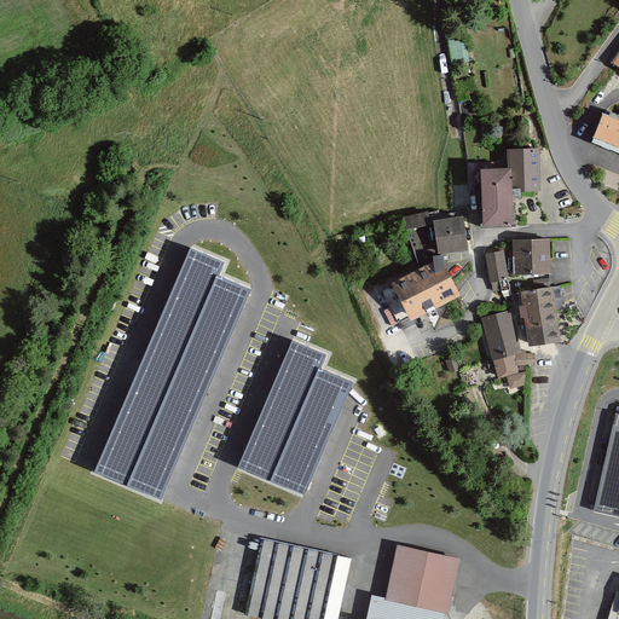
[(452,62),(468,59),(466,38),(450,40),(452,62)]
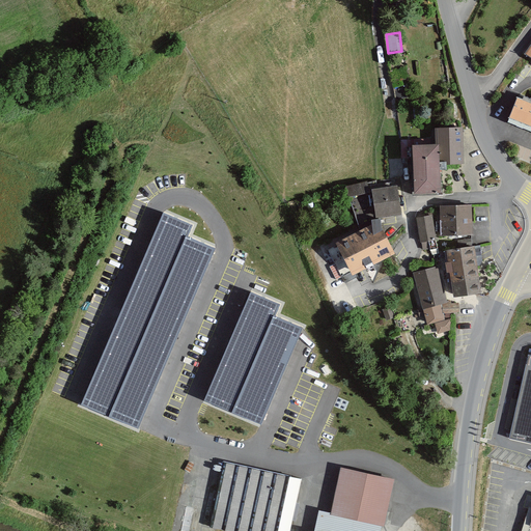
[(530,107),(515,101),(508,120),(530,129),(530,107)]
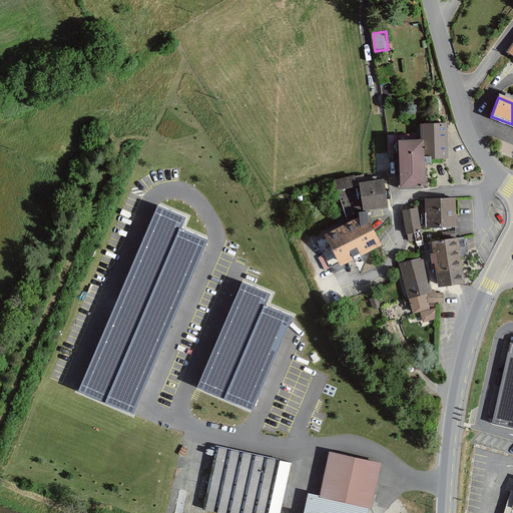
[(417,142),(395,142),(395,190),(423,190),(422,162),(444,162),(444,125),(417,125),(417,142)]
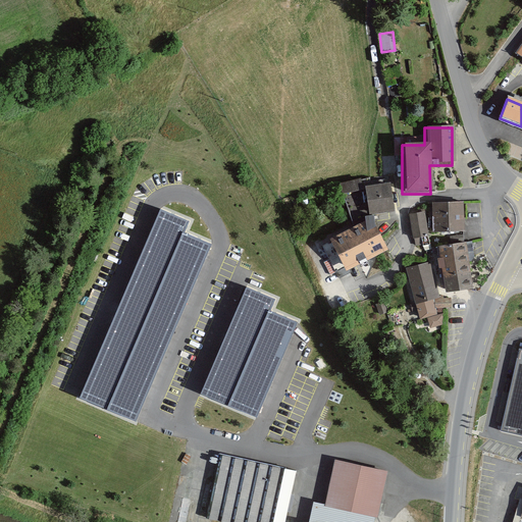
[(393,214),(388,186),(363,190),(367,218),(393,214)]
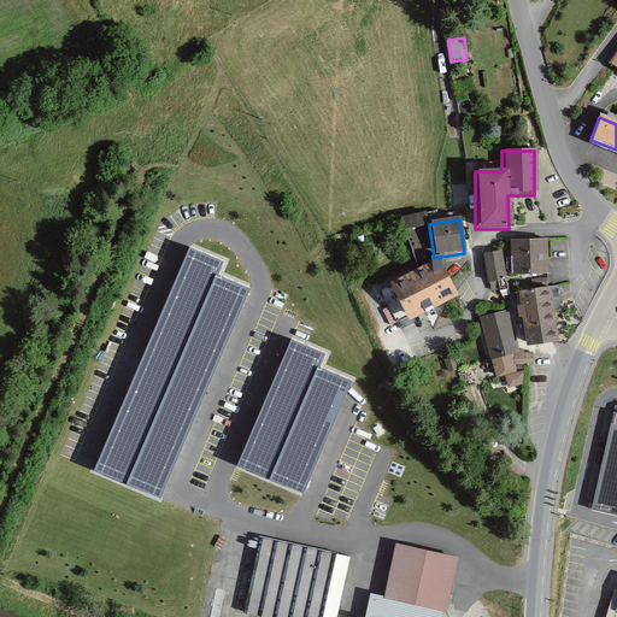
[(547,275),(546,241),(507,242),(509,276),(547,275)]
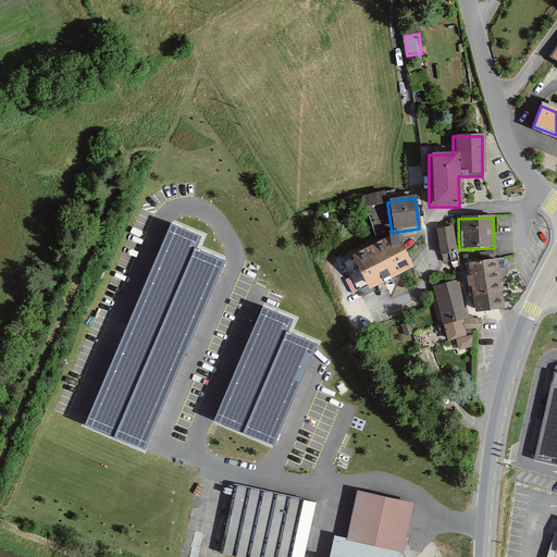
[(237,250),(175,223),(86,426),(148,454),(237,250)]
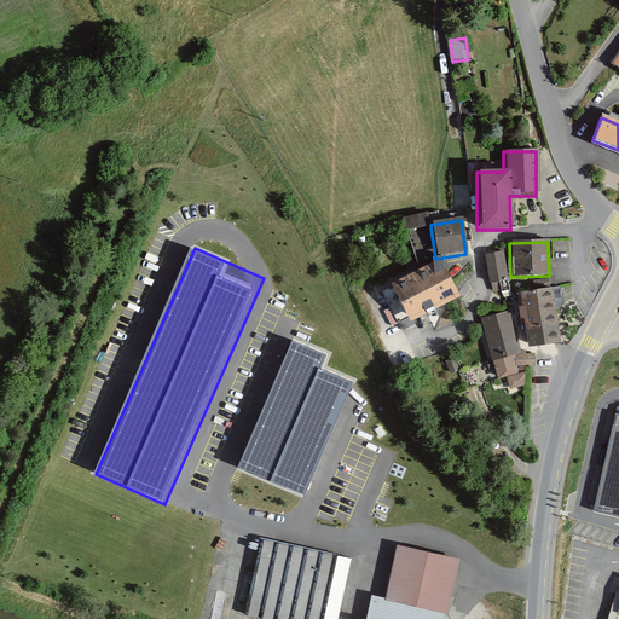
[(507,283),(501,253),(482,256),(489,287),(507,283)]
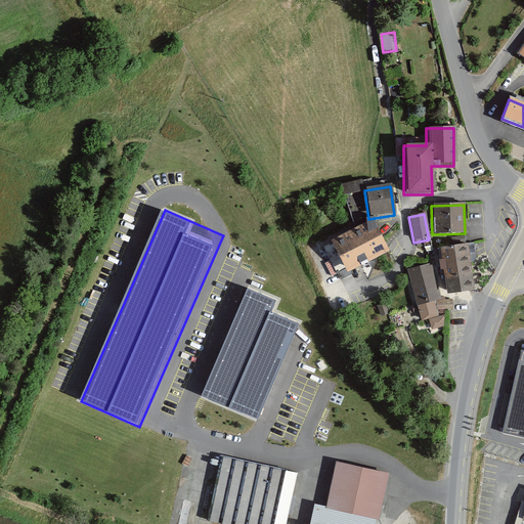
[(385,253),(369,222),(331,241),(346,271),(385,253)]
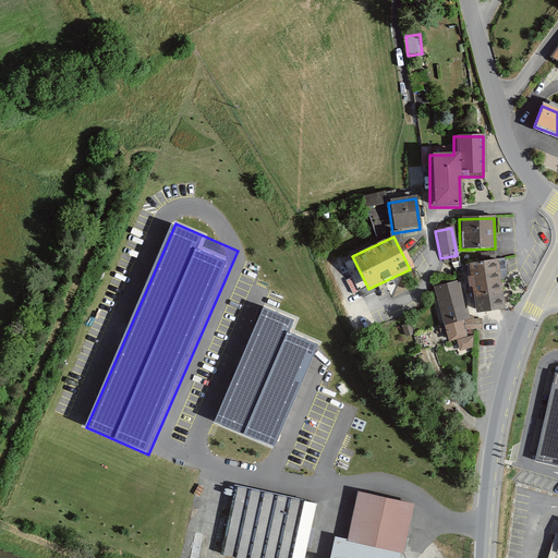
[(496,261),(468,265),(474,314),(482,313),(502,311),(499,283),(496,261)]
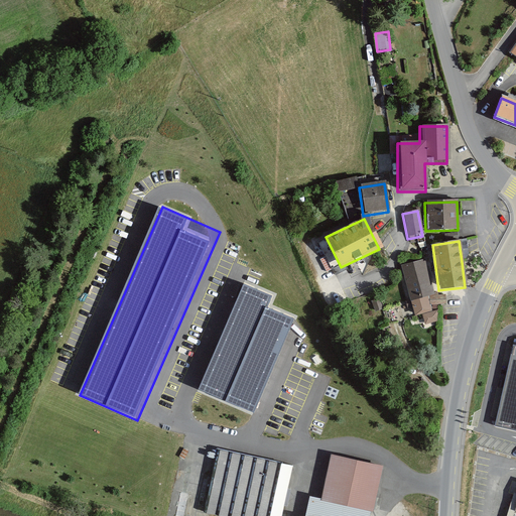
[(424,259),(399,266),(409,303),(434,296),(424,259)]
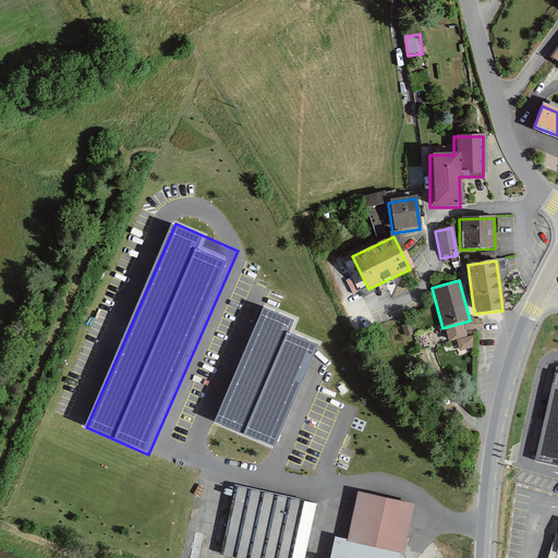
[(294,317),(263,304),(213,424),(273,449),(316,344),(288,332),(294,317)]
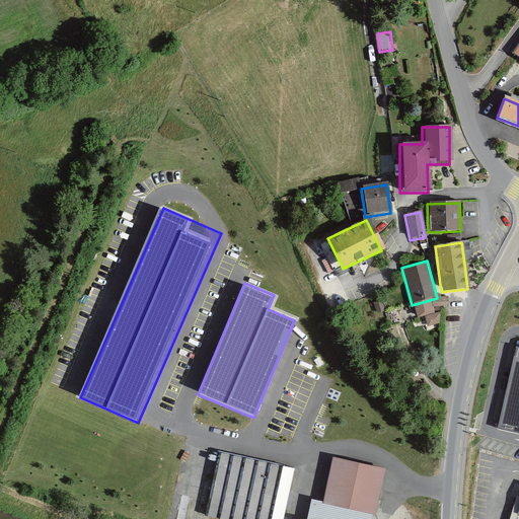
[(518,341),(517,341),(499,428),(518,432),(518,341)]
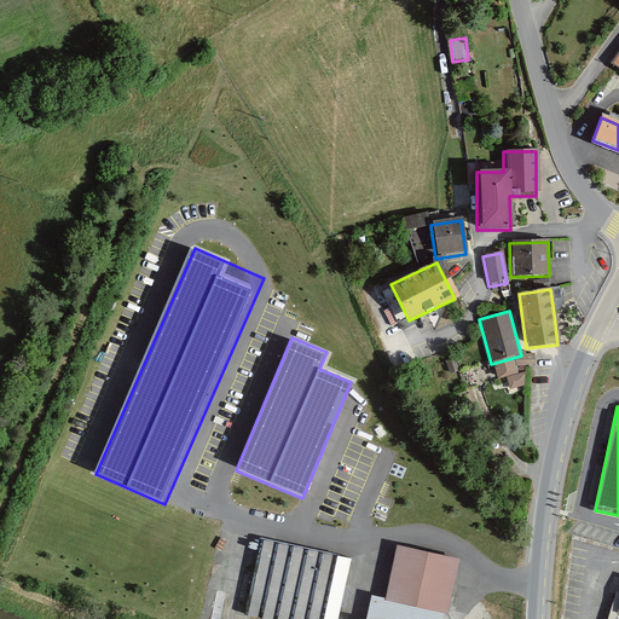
[(339,618),(352,560),(261,539),(243,617),(254,618),(339,618)]
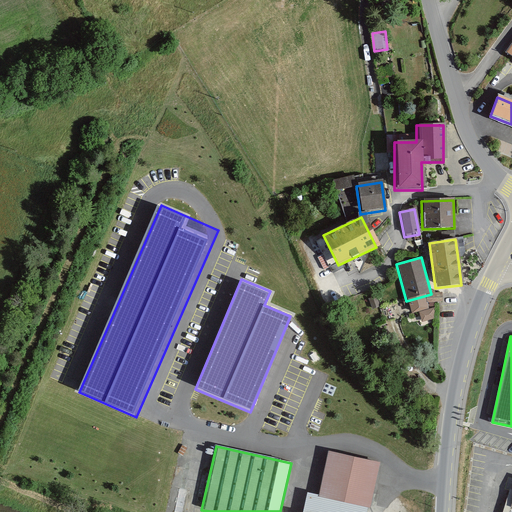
[(368,511),(379,464),(326,452),(316,495),(305,493),(300,511),(368,511)]
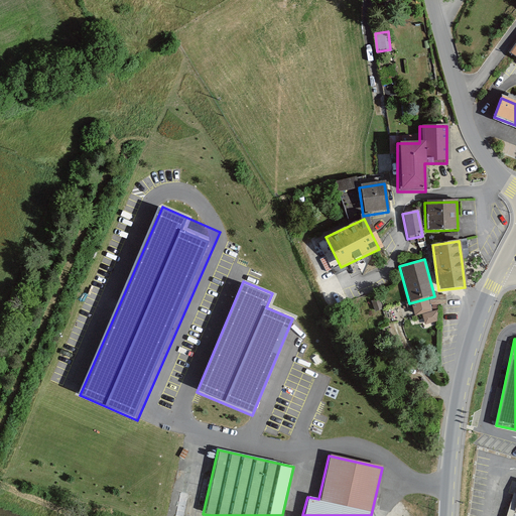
[(515,515),(515,496),(512,496),(505,515),(515,515)]
